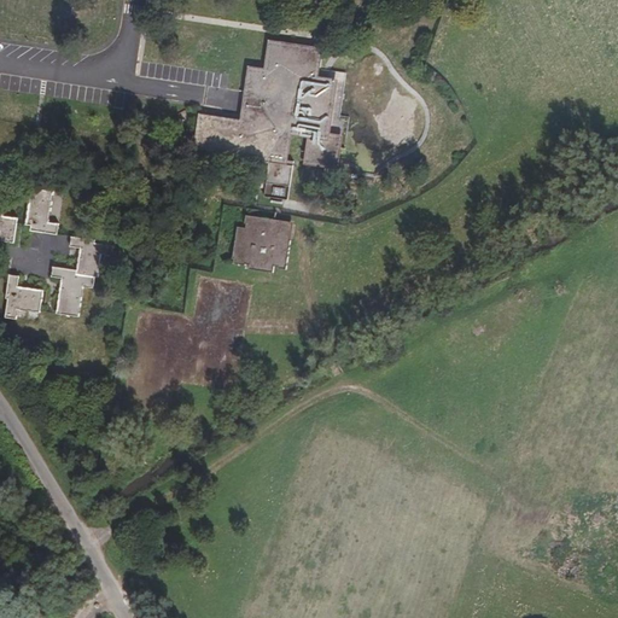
[(328,50),(273,41),(269,70),(249,66),(242,122),(200,116),(196,151),(267,162),(261,204),(289,209),(295,167),(289,165),(292,134),(307,135),(302,169),(337,174),(342,140),(330,139),(337,82),(324,80),(326,68),(328,50)]
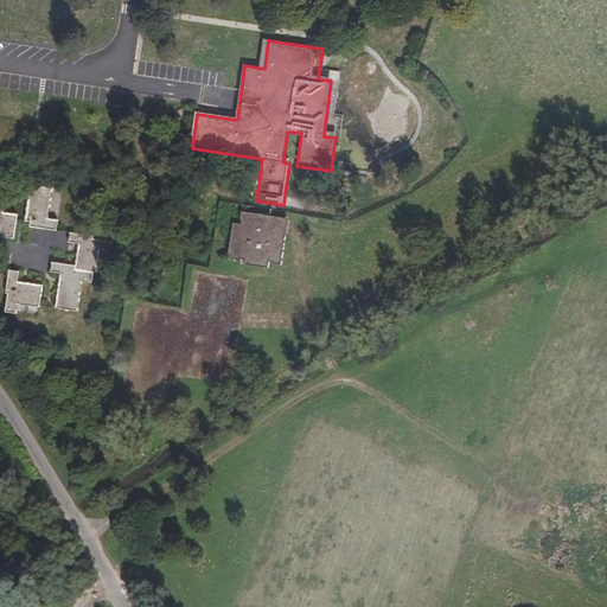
[(56,186),(30,184),(25,223),(31,224),(27,248),(39,249),(42,232),(58,235),(61,219),(51,218),(56,186)]
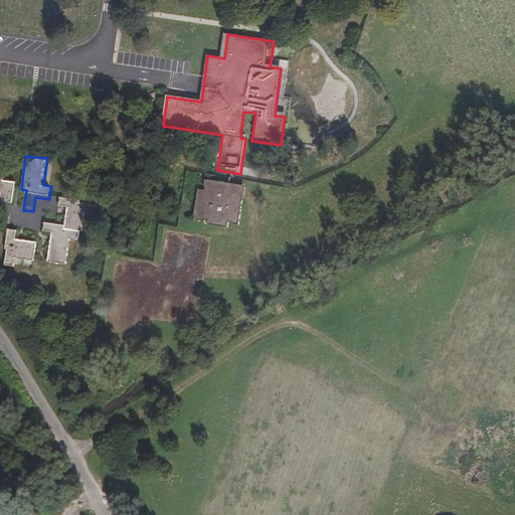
[(0,171),(0,203),(12,205),(14,182),(1,181),(2,171),(0,171)]
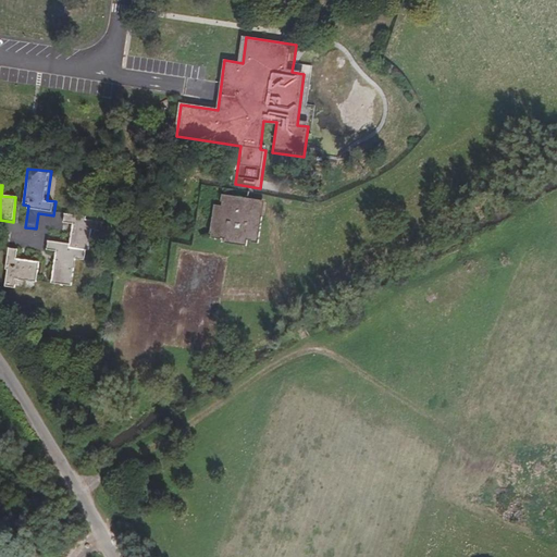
[(258,197),(218,192),(217,199),(212,199),(207,234),(219,235),(218,240),(243,244),(244,242),(256,243),(259,214),(256,214),(258,197)]
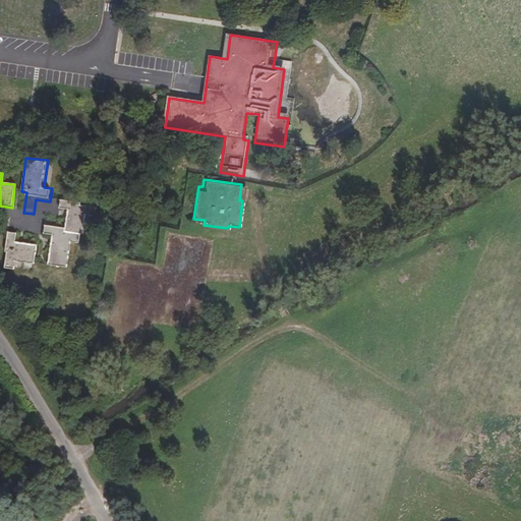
[(78,201),(57,199),(56,210),(63,211),(61,228),(44,226),(43,235),(50,236),(46,265),(66,268),(70,242),(75,243),(76,234),(80,235),(83,216),(91,217),(93,207),(78,206),(78,201)]
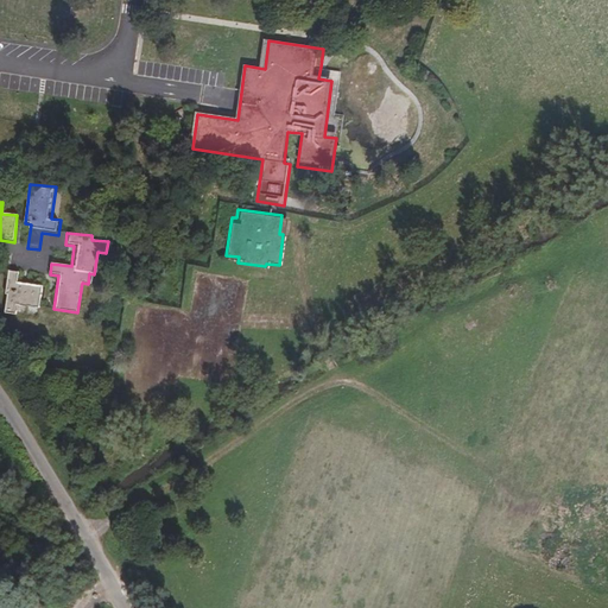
[(17,270),(7,270),(5,291),(10,292),(7,310),(18,311),(19,304),(37,306),(40,284),(16,280),(17,270)]
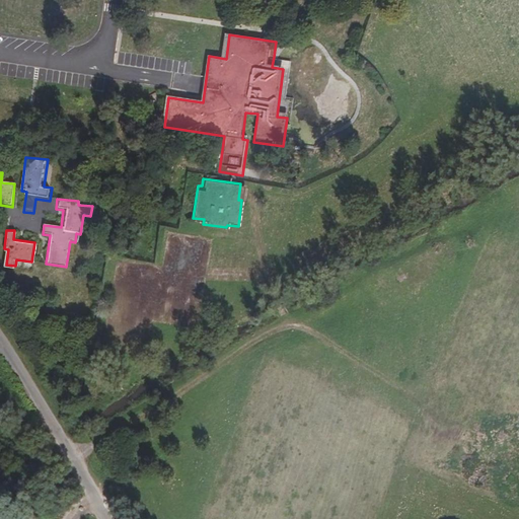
All buildings are outlined.
